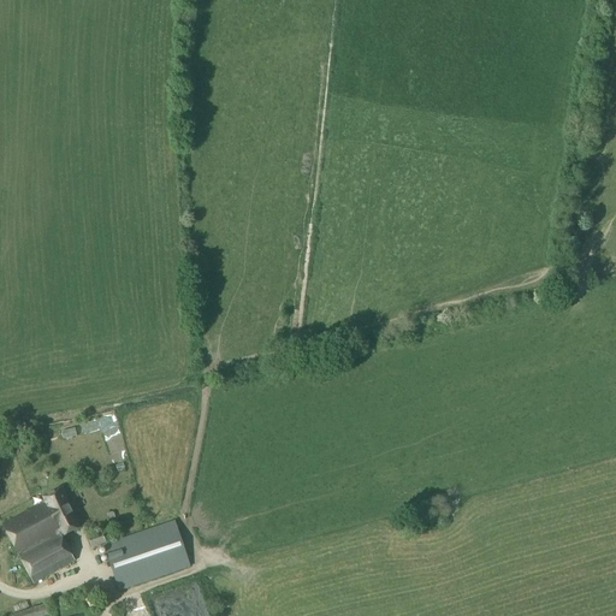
[(3,526),(34,584),(75,562),(61,537),(57,533),(63,531),(65,535),(78,528),(64,501),(67,499),(61,489),(59,490),(42,498),(46,503),(3,526)]
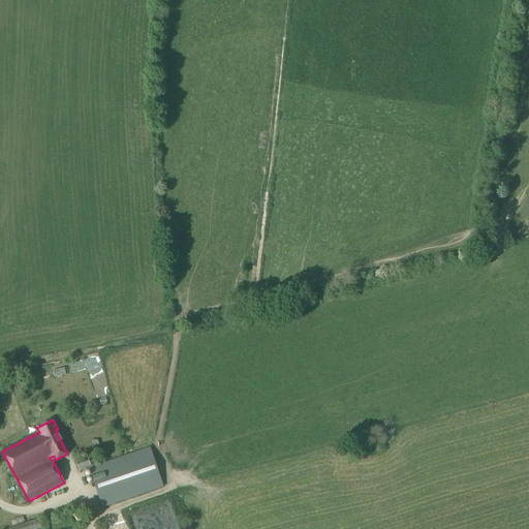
[(88,468),(102,508),(163,488),(150,447),(88,468)]
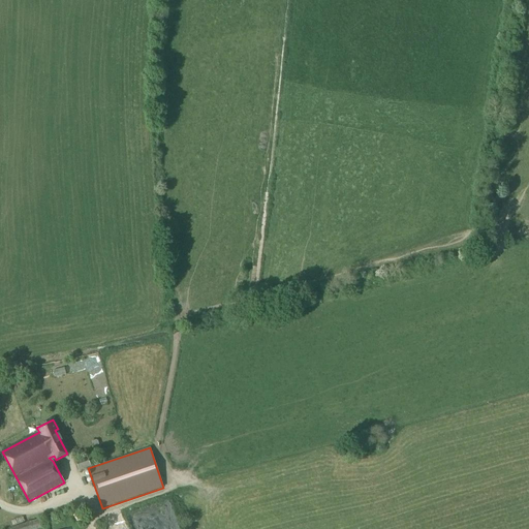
[(75,461),(79,471),(90,467),(87,457),(75,461)]
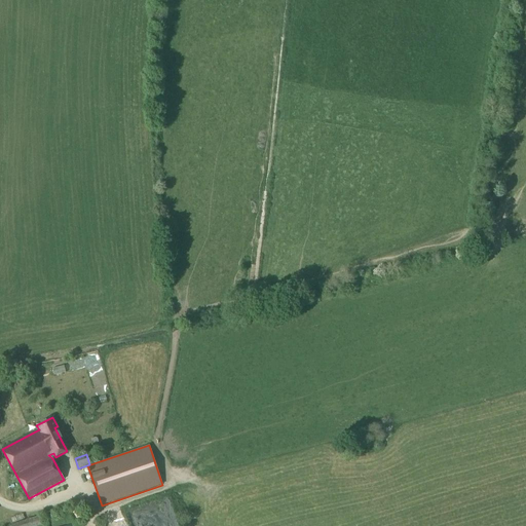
[(134,517),(135,525),(144,525),(142,515),(134,517)]
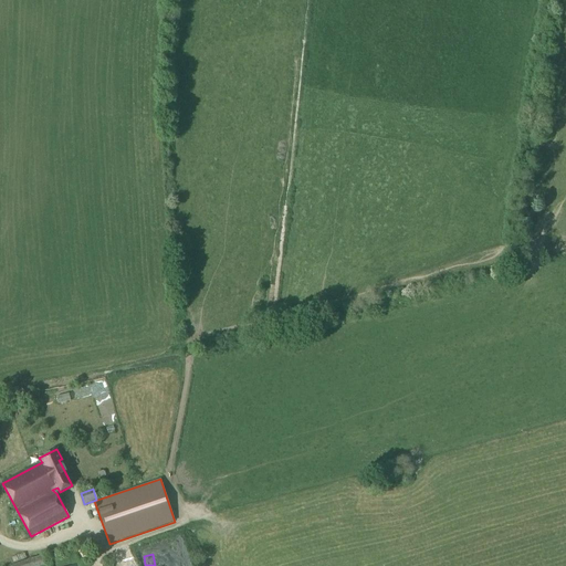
[(11,565),(45,565),(43,556),(11,565)]
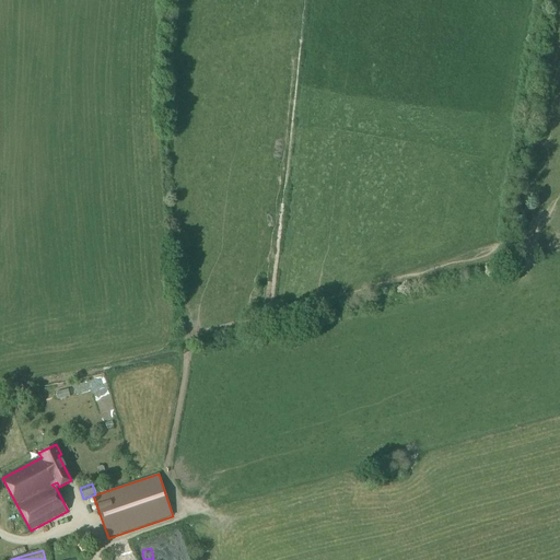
All buildings are outlined.
